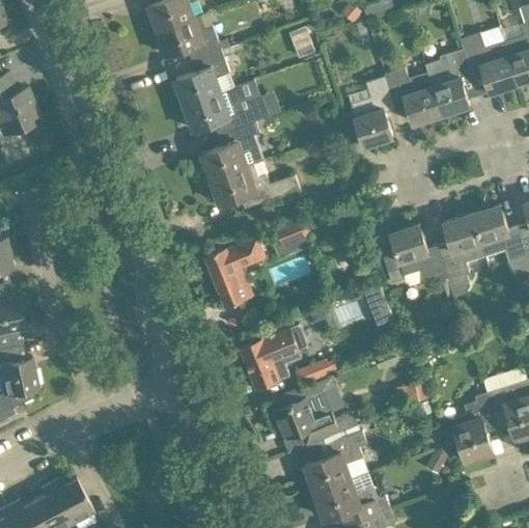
[(150,10),(158,30),(192,19),(187,5),(201,0),(162,0),(147,5),(149,11),(150,10)]
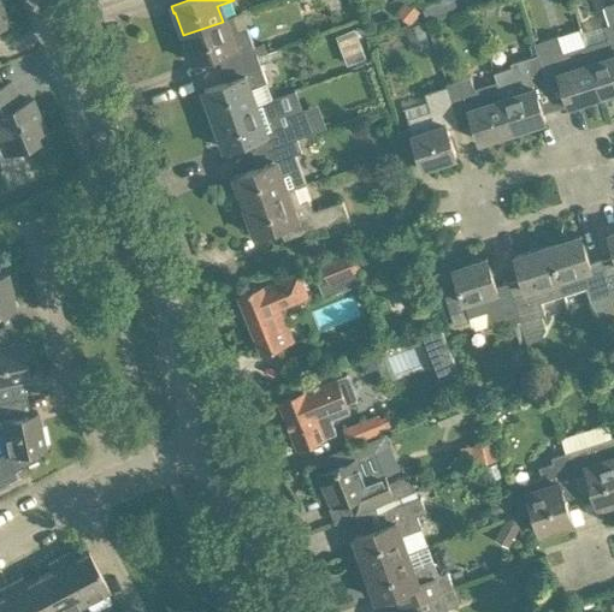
[(424,24),(440,18),(435,3),(419,9),(424,24)]
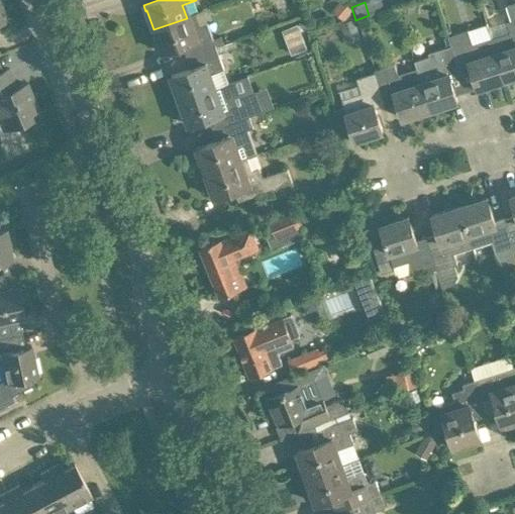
[(514,3),(504,7),(509,22),(505,23),(509,34),(490,40),(504,82),(514,78),(514,3)]
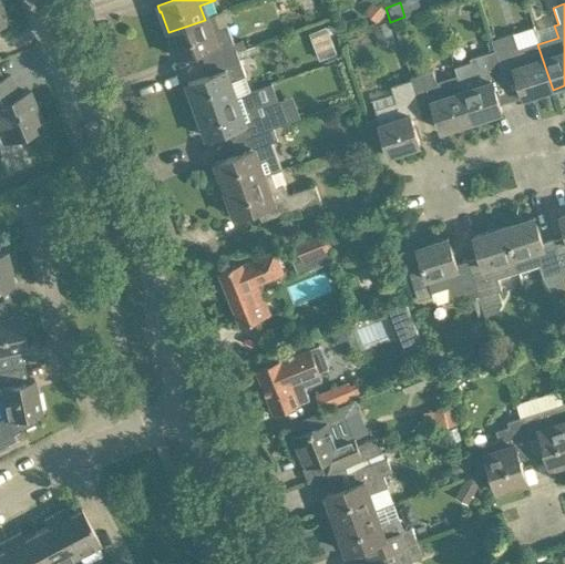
[(376,26),(384,16),(373,4),(365,16),(376,26)]
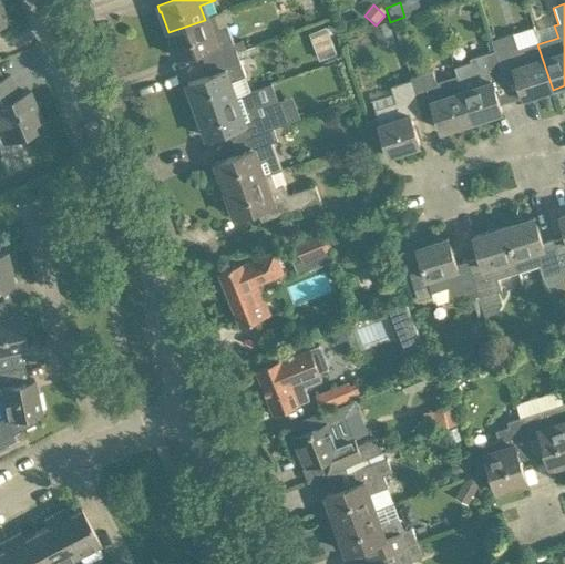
[(209,33),(205,20),(168,32),(173,47),(172,47),(177,61),(205,51),(209,62),(244,50),(240,42),(232,45),(225,28),(209,33)]
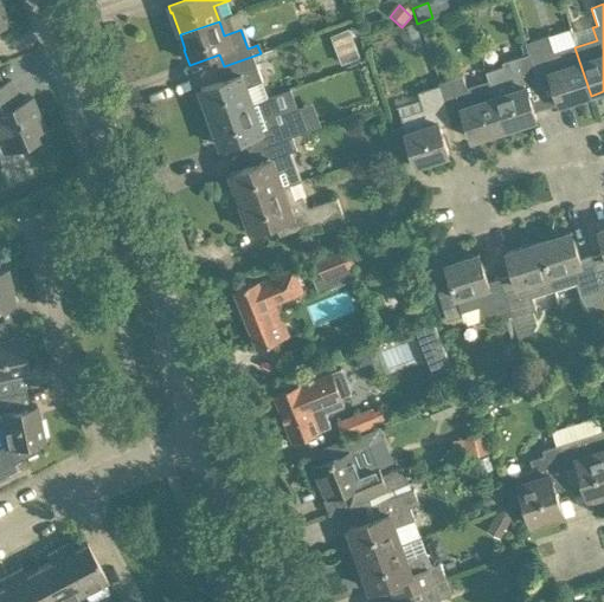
[(413,25),(397,31),(402,46),(418,41),(413,25)]
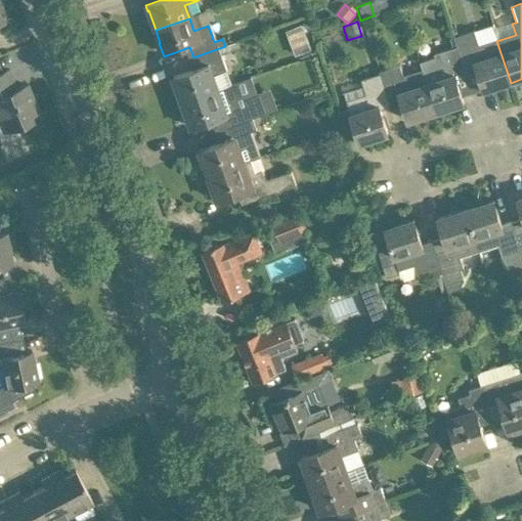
[(294,57),(309,52),(301,27),(285,32),(294,57)]
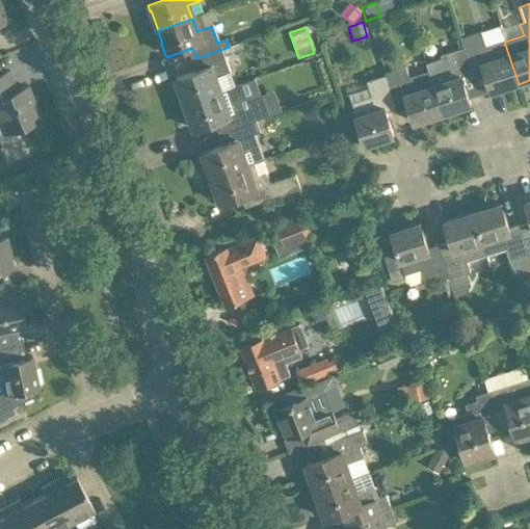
[(480,32),(460,38),(471,72),(481,69),(489,94),(519,84),(504,42),(484,48),(480,32)]
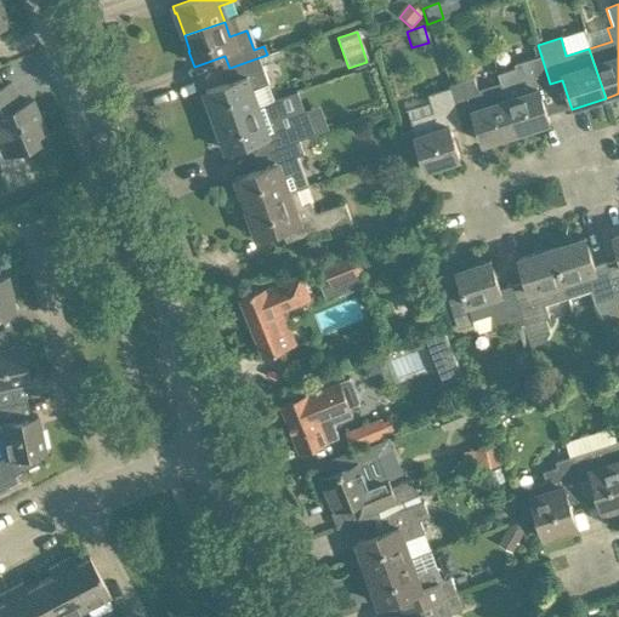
[(552,91),(550,84),(538,45),(534,46),(538,57),(516,64),(512,66),(515,70),(497,76),(500,85),(516,135),(547,124),(539,95),(552,91)]
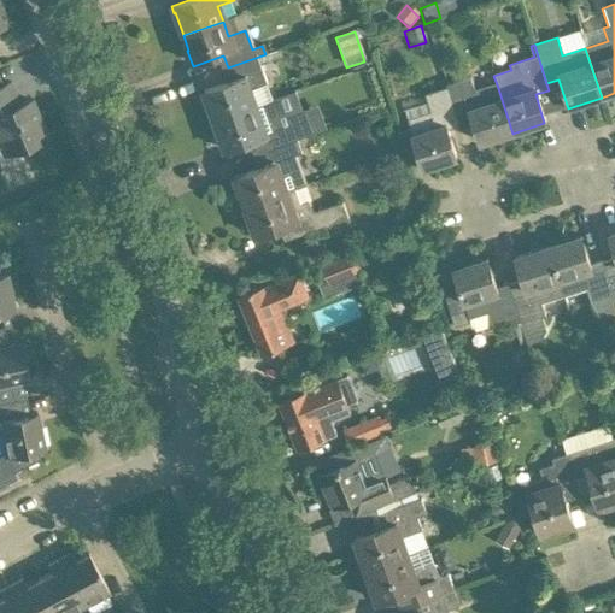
[(258,68),(281,59),(279,51),(265,56),(265,54),(228,68),(233,82),(203,93),(204,99),(205,99),(214,122),(257,106),(251,90),(265,86),(258,68)]
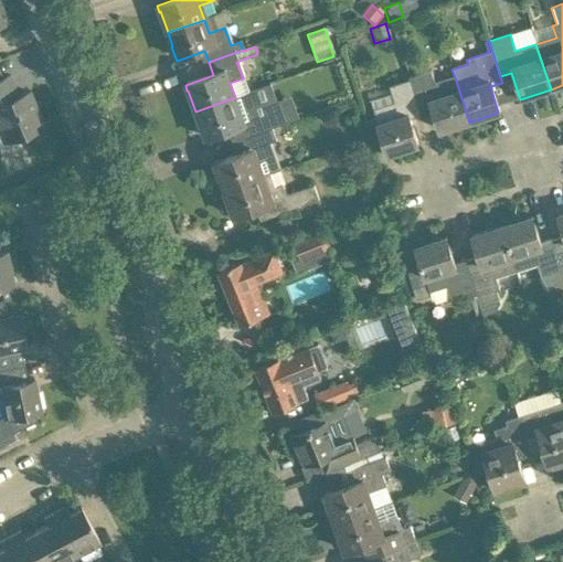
[(455,77),(433,84),(429,72),(418,75),(409,78),(418,109),(429,106),(438,133),(469,123),(455,77)]
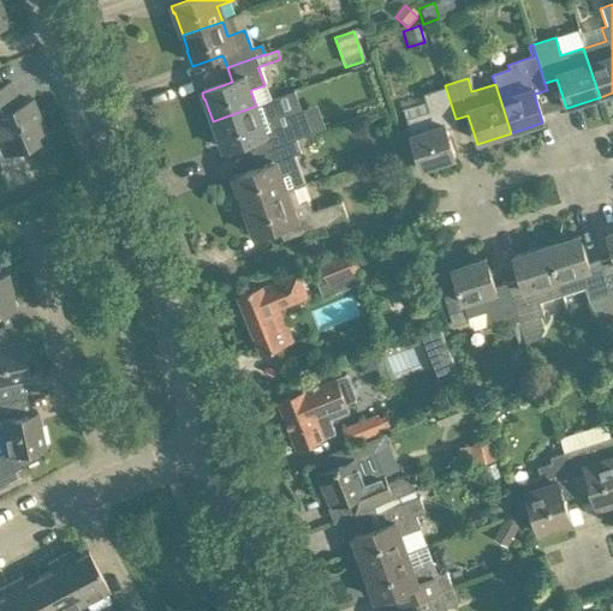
[(0,156),(19,149),(21,153),(22,153),(21,149),(34,143),(31,137),(41,133),(29,102),(17,107),(13,97),(10,88),(7,84),(0,85),(0,156)]
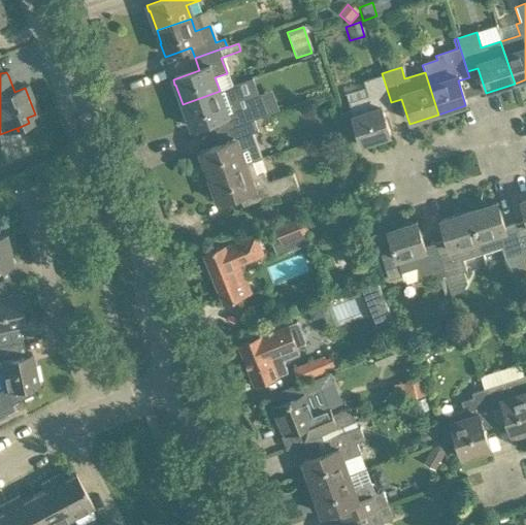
[(393,108),(391,102),(382,73),(380,74),(380,75),(362,81),(365,89),(367,97),(348,104),(350,111),(355,126),(359,140),(361,145),(389,136),(382,111),(393,108)]
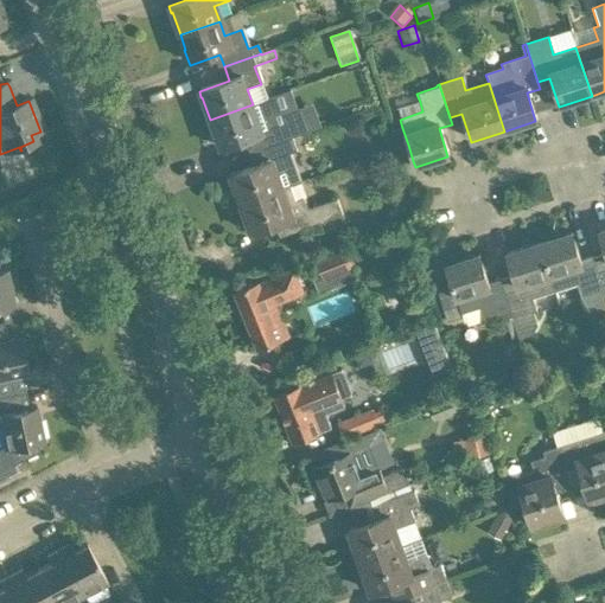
[(310,110),(298,115),(290,91),(267,100),(253,104),(210,120),(216,134),(215,135),(220,149),(250,139),(255,152),(291,139),(300,136),(317,130),(310,110)]
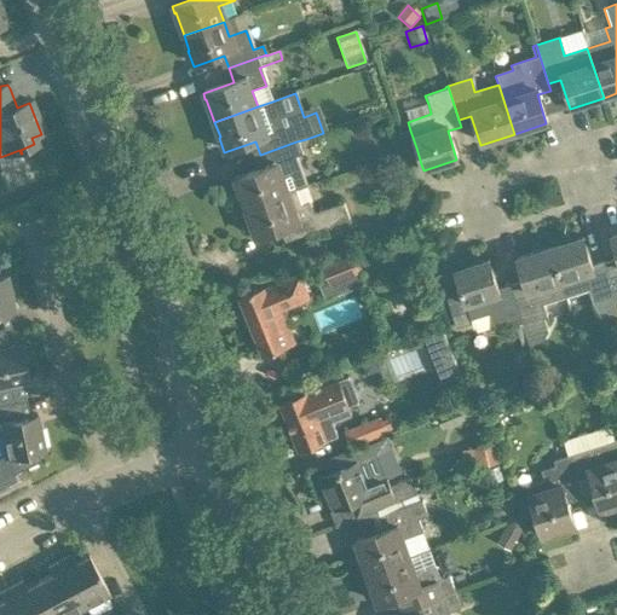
[(246,209),(295,192),(295,191),(305,187),(294,158),(301,156),(297,141),(260,155),(264,168),(234,179),(236,186),(237,185),(246,209)]
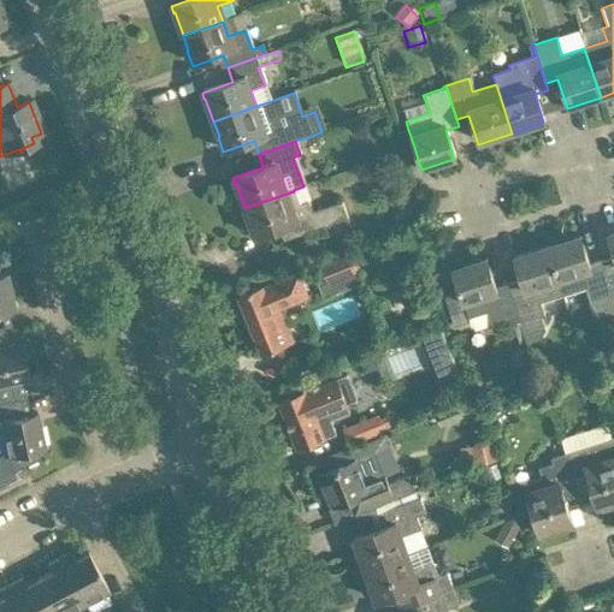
[(289,241),(312,232),(346,219),(341,205),(312,214),(307,203),(299,206),(294,191),(244,208),(249,223),(248,223),(254,238),(284,227),(289,241)]
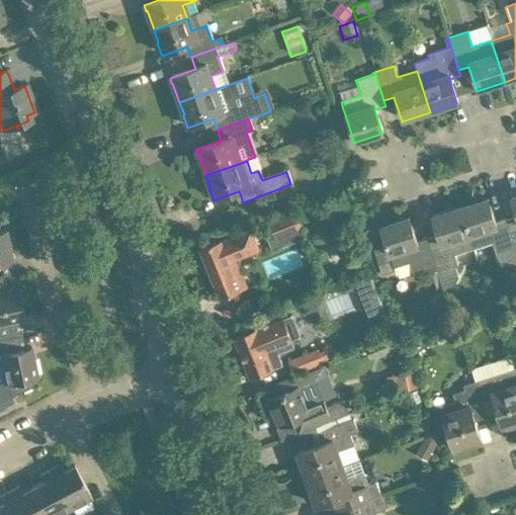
[(515,196),(510,198),(515,217),(515,223),(507,226),(515,253),(515,196)]
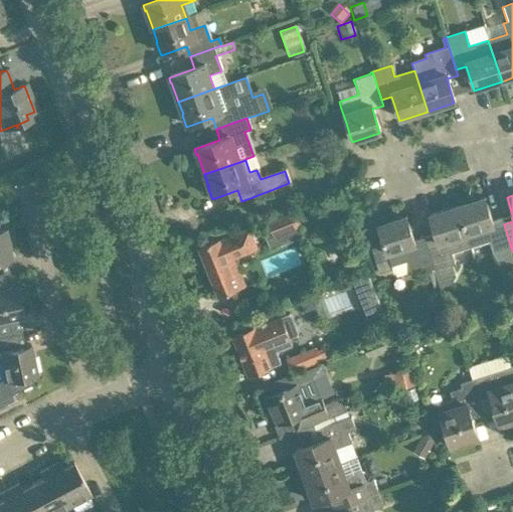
[(457,207),(470,247),(487,242),(491,253),(492,252),(504,274),(512,270),(512,253),(512,252),(512,251),(504,224),(503,219),(491,222),(484,198),(457,207)]
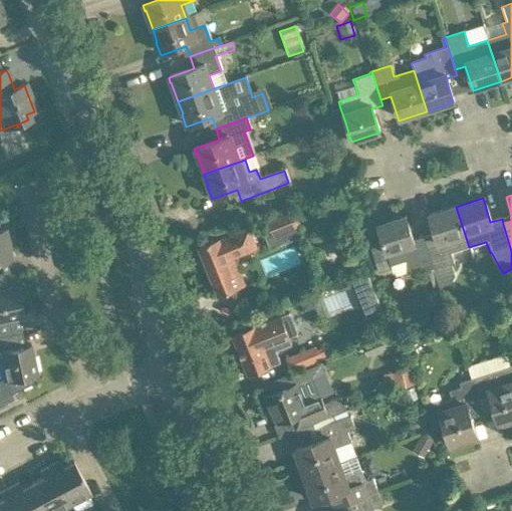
[(263,217),(257,201),(245,206),(251,222),(263,217)]
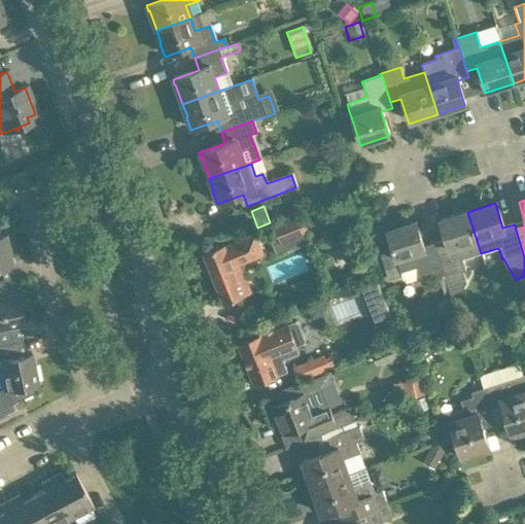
[(447,246),(436,249),(451,294),(461,291),(464,283),(461,272),(464,271),(460,260),(481,253),(467,212),(439,221),(445,240),(447,246)]
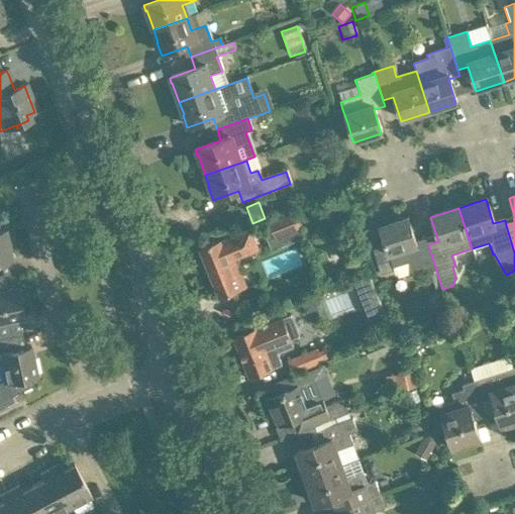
[(275,241),(299,232),(298,228),(301,227),(297,216),(292,218),(290,213),(267,222),(275,241)]
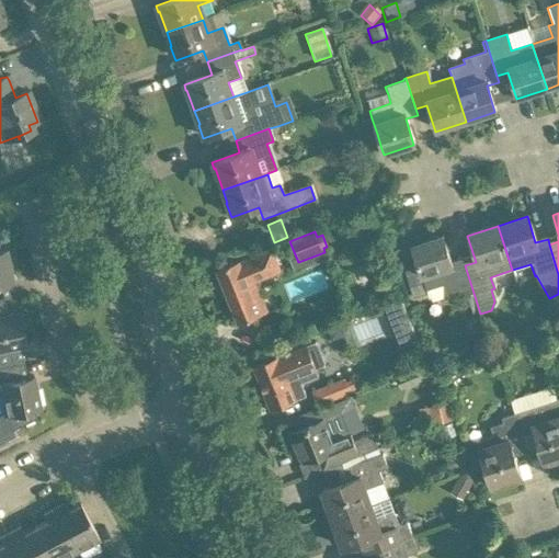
[(463,259),(449,263),(442,237),(411,247),(417,262),(401,266),(411,299),(443,289),(446,300),(451,299),(465,295),(471,316),(480,314),(465,265),(463,259)]
